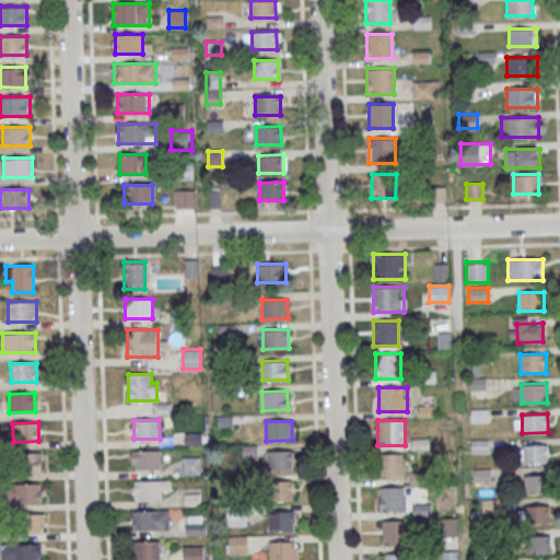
[(549,443),(549,463),(524,463),(523,444),(549,443)]
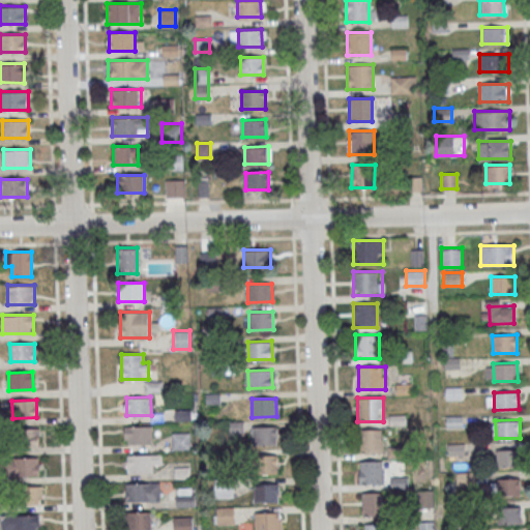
[(152,425),(153,443),(128,444),(128,427),(152,425)]
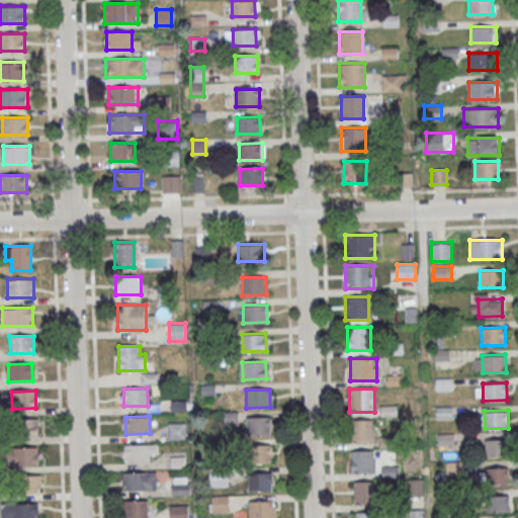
[(270,417),(270,435),(247,435),(246,418),(270,417)]
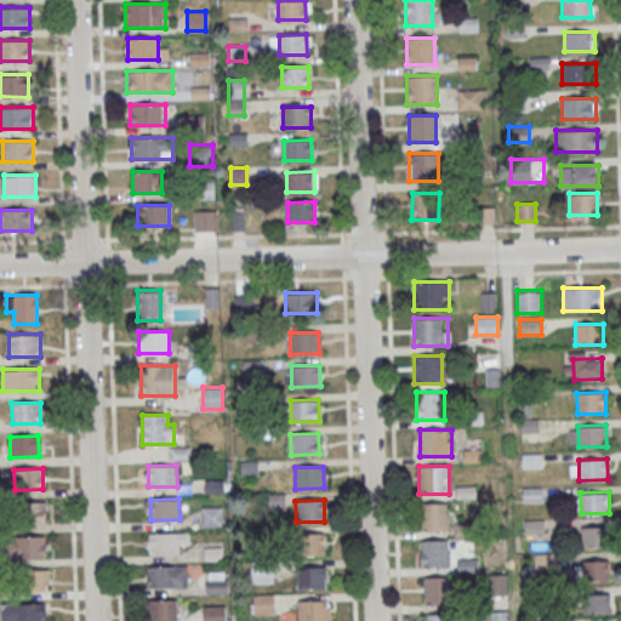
[(44,501),(44,523),(16,523),(15,502),(44,501)]
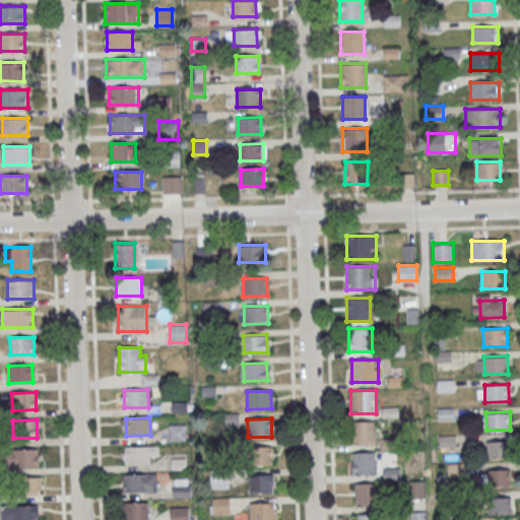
[(375,421),(352,421),(352,445),(375,445),(375,421)]
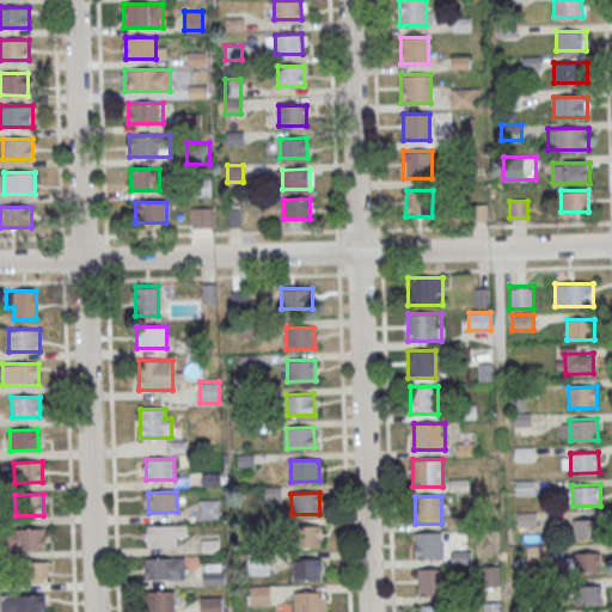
[(219,500),(199,500),(199,519),(219,519),(219,500)]
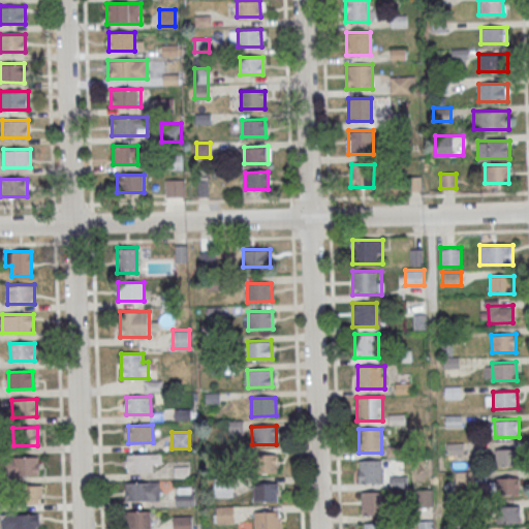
[(519,448),(519,466),(495,466),(495,448),(519,448)]
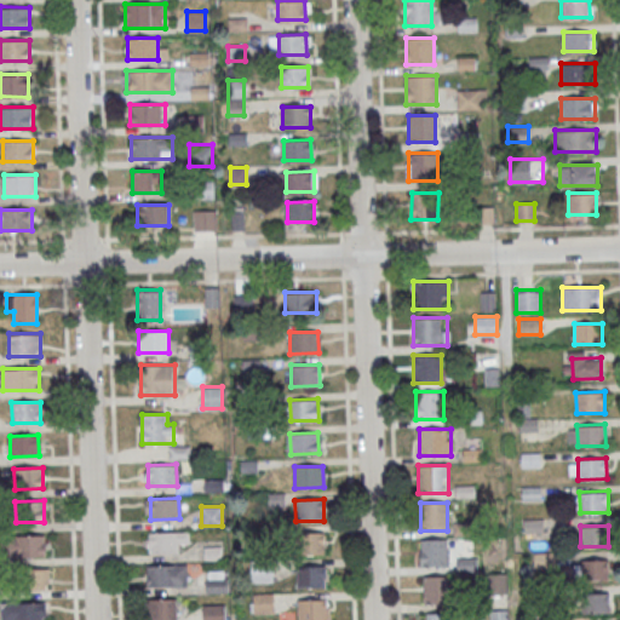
[(182,554),(182,545),(188,545),(188,532),(147,532),(147,554),(182,554)]
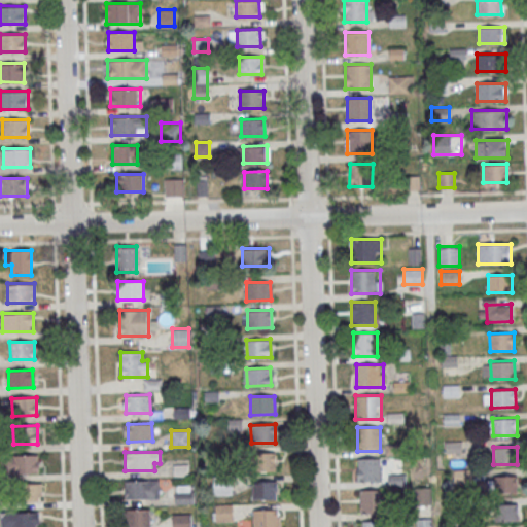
[(276,453),(276,470),(252,471),(251,453),(276,453)]
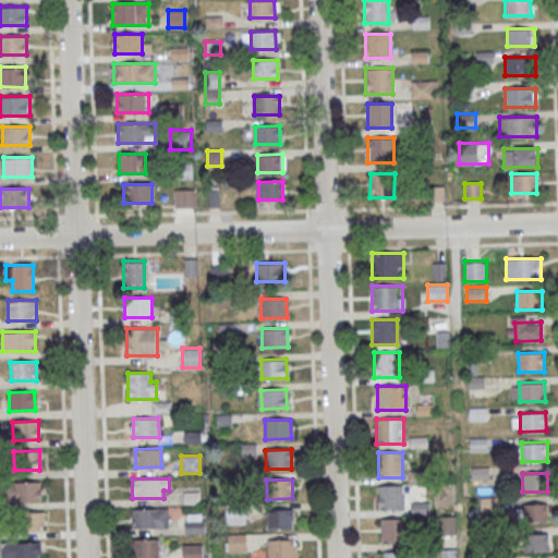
[(40,481),(41,499),(3,500),(3,482),(40,481)]
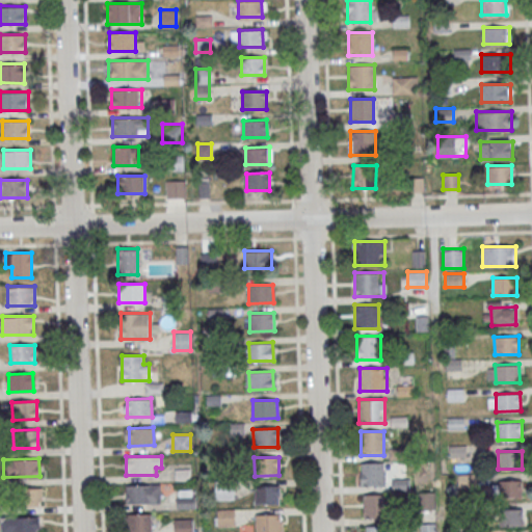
[(384,486),(384,462),(361,462),(361,486),(384,486)]
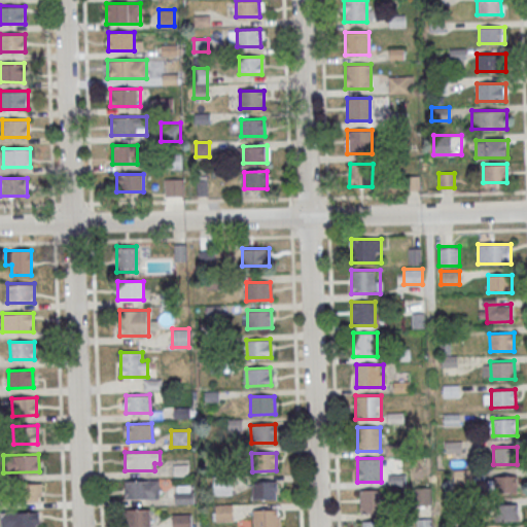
[(518,476),(519,493),(495,494),(494,477),(518,476)]
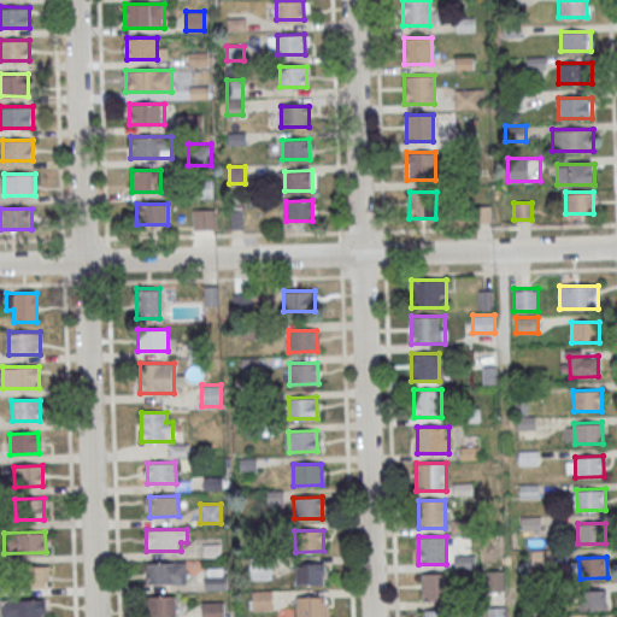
[(250,579),(271,579),(271,559),(250,559),(250,579)]
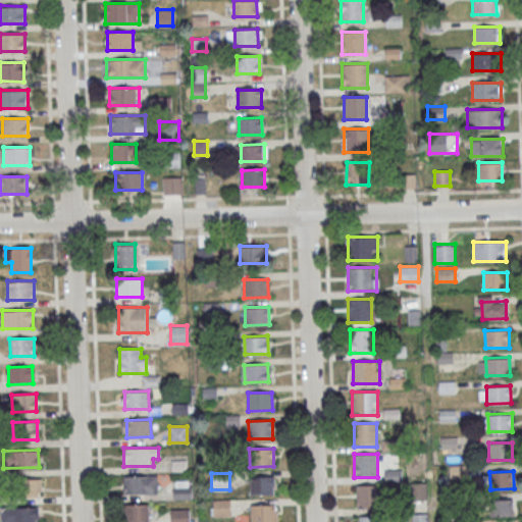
[(158,475),(158,492),(124,493),(124,476),(158,475)]
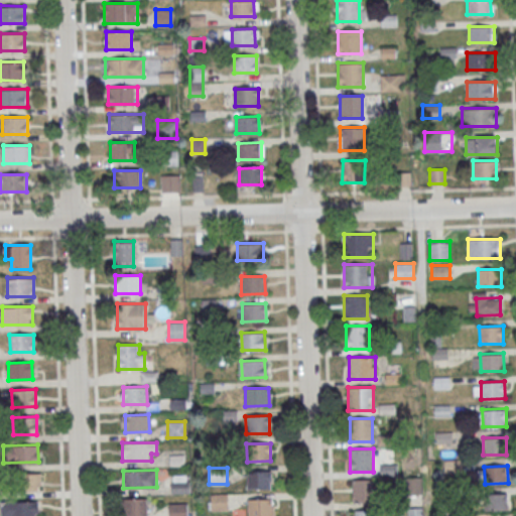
[(271,472),(272,489),(248,489),(248,472),(271,472)]
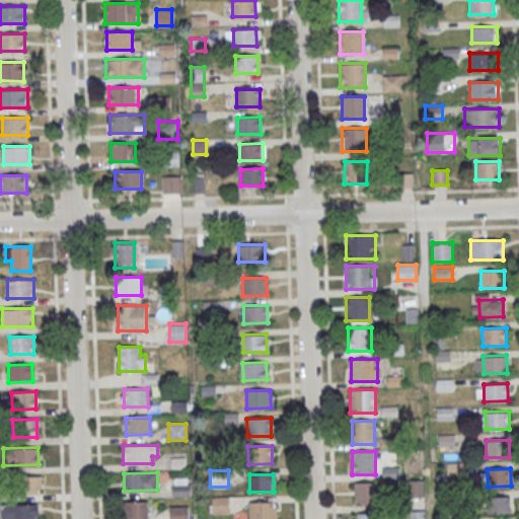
[(39,475),(39,494),(15,494),(14,476),(39,475)]
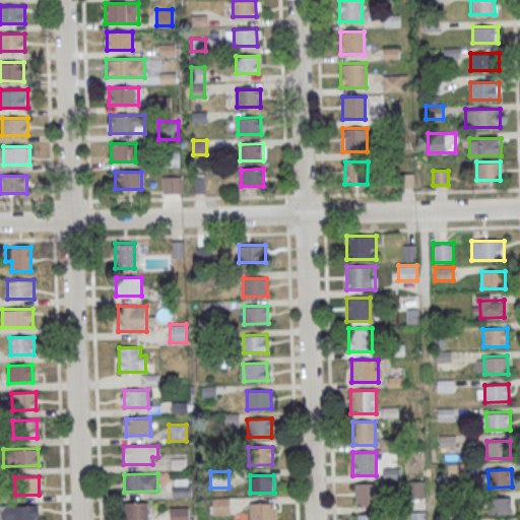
[(173,497),(191,497),(190,478),(173,478),(173,497)]
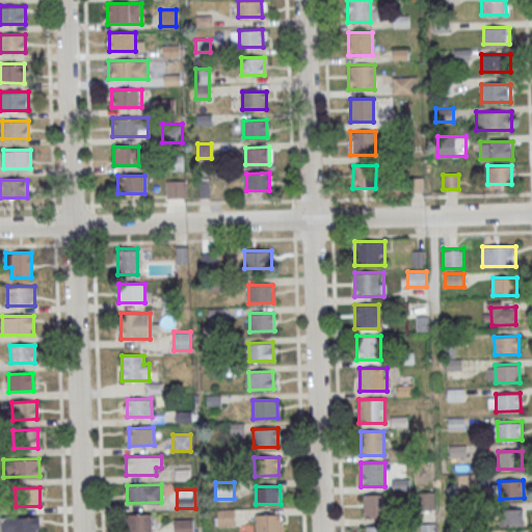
[(363,519),(384,519),(384,495),(363,495),(363,519)]
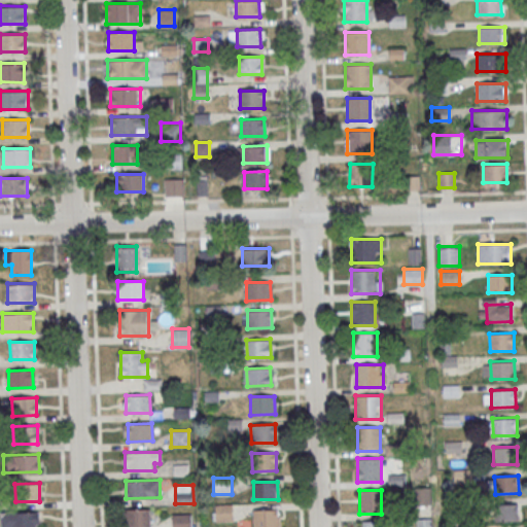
[(519,503),(519,521),(495,522),(494,504),(519,503)]
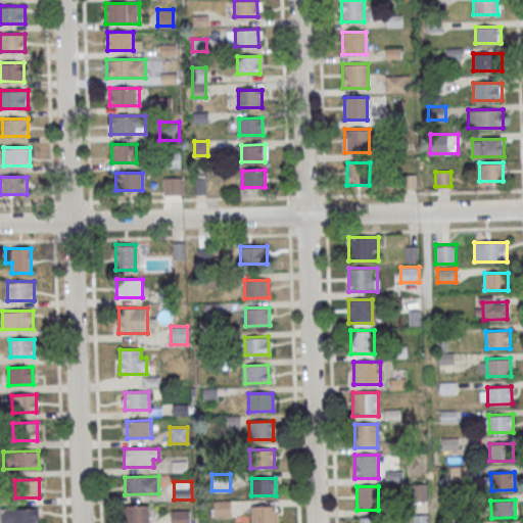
[(212,517),(232,517),(232,501),(212,501),(212,517)]
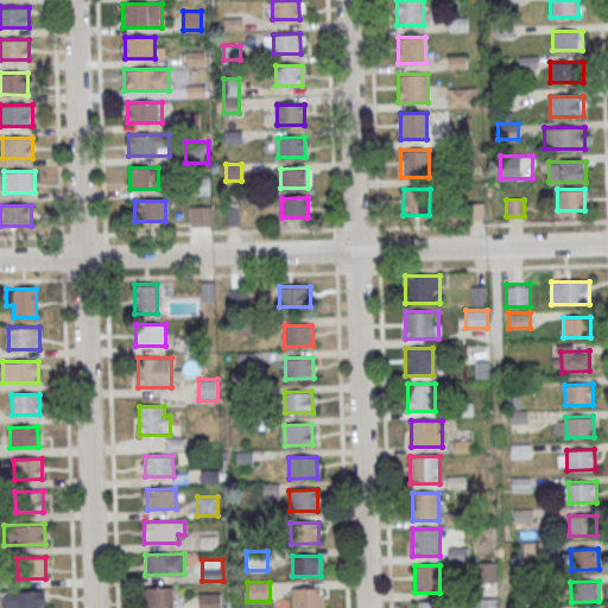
[(172,587),(173,607),(146,607),(145,588),(172,587)]
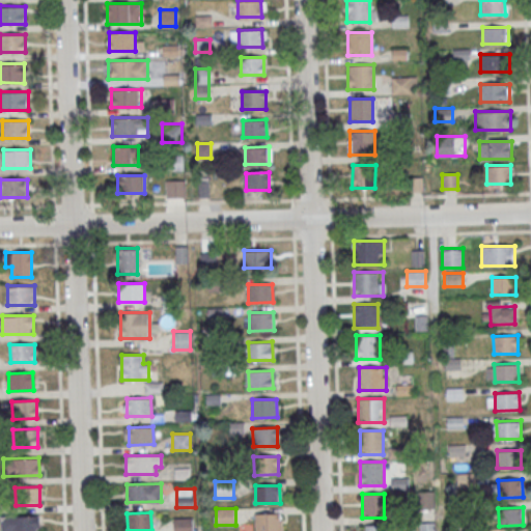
[(280,513),(280,530),(256,530),(256,513),(280,513)]
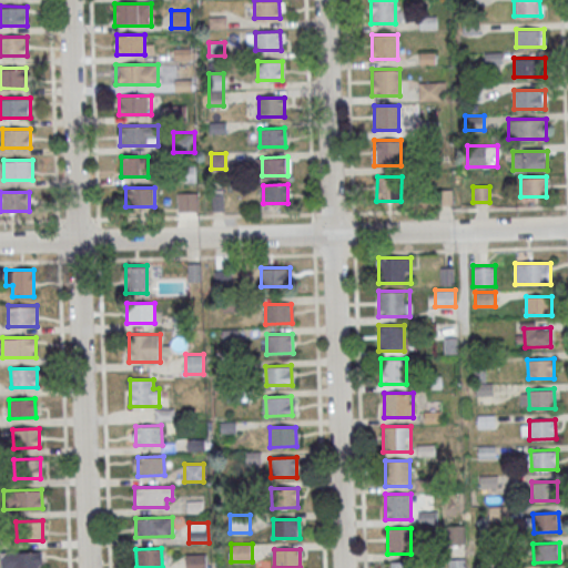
[(41,567),(42,551),(0,551),(0,567),(41,567)]
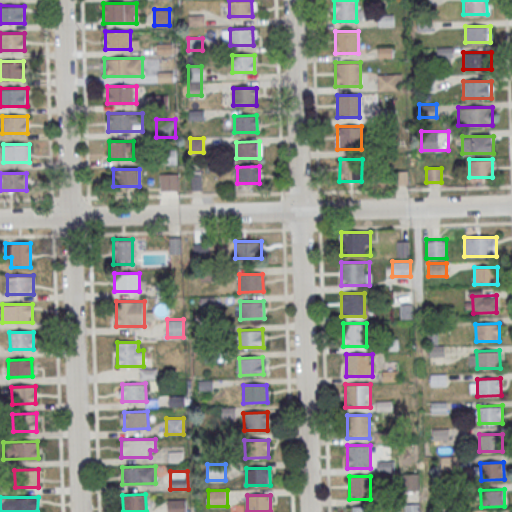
[(167,511),(186,511),(186,499),(167,499),(167,511)]
